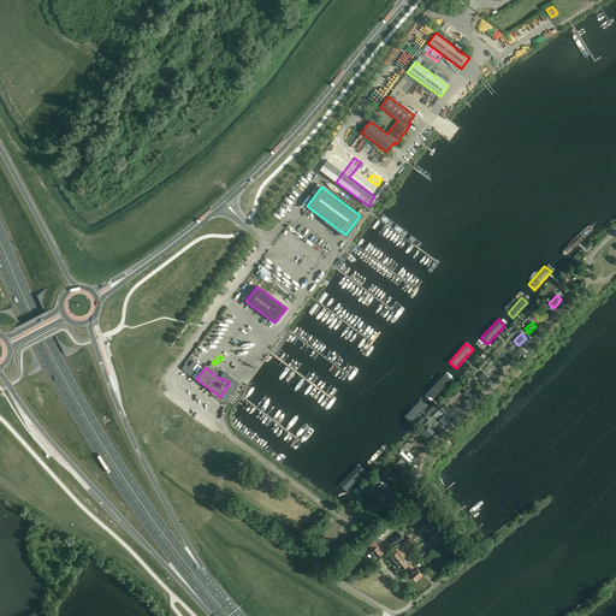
[(451,380),(445,375),(427,394),(433,400),(451,380)]
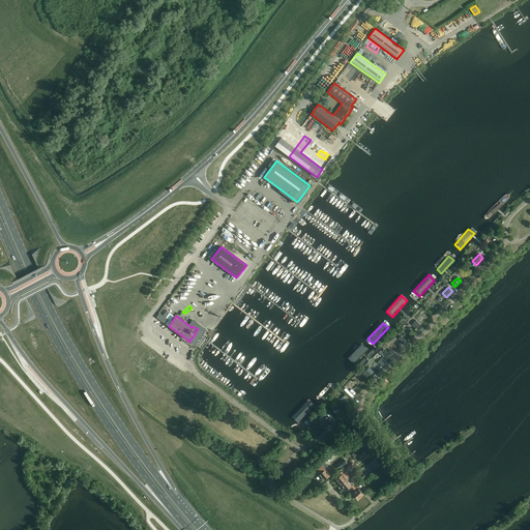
[(358,359),(366,351),(362,346),(353,354),(358,359)]
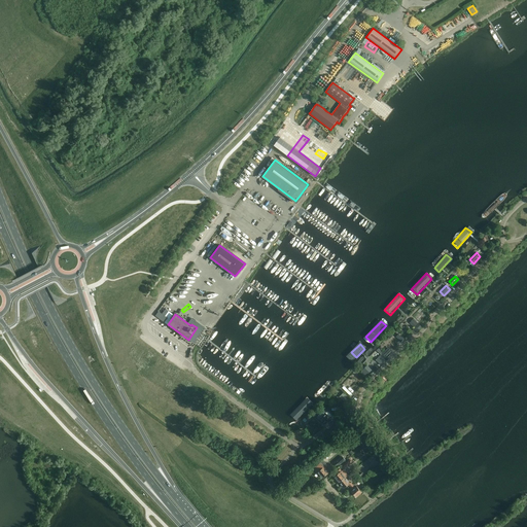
[(344,358),(327,374),(334,380),(349,364),(344,358)]
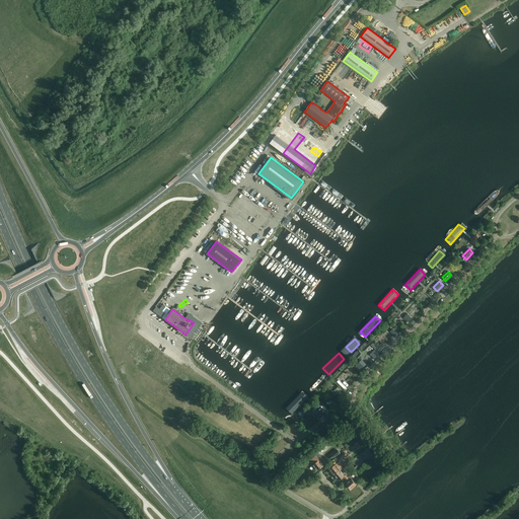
[(305,383),(307,386),(321,373),(318,370),(305,383)]
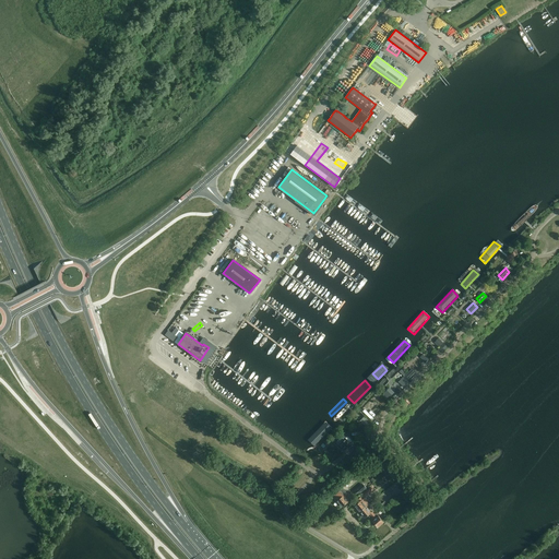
[(347,404),(332,419),(335,423),(351,407),(347,404)]
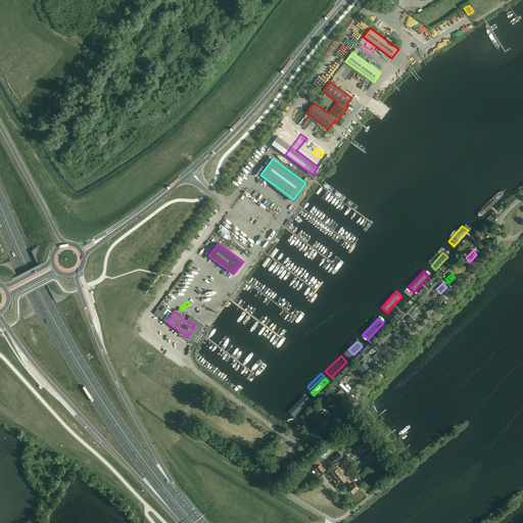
[(338,393),(345,400),(348,397),(341,390),(338,393)]
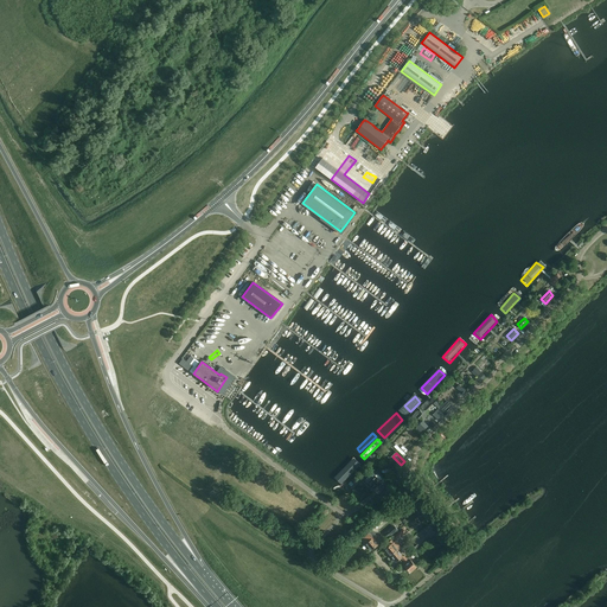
[(353,464),(337,480),(340,484),(357,467),(353,464)]
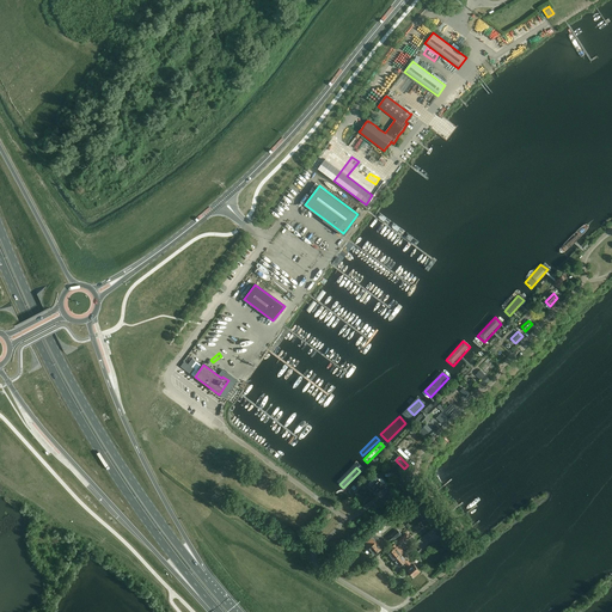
[(379,479),(375,483),(372,487),(377,491),(384,484),(379,479)]
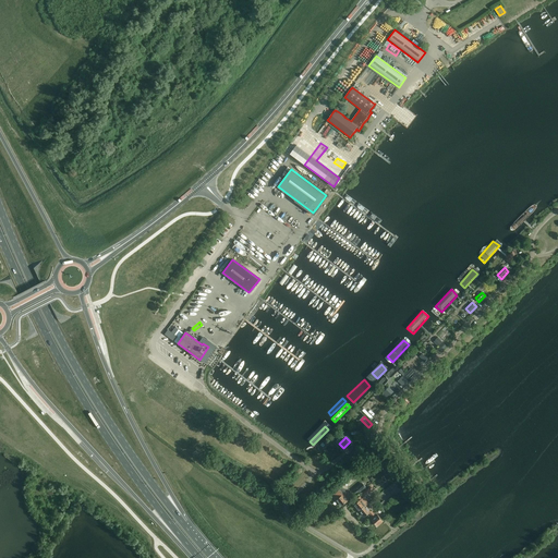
[(391,458),(390,458),(385,463),(384,464),(386,466),(387,465),(393,460),(391,458)]
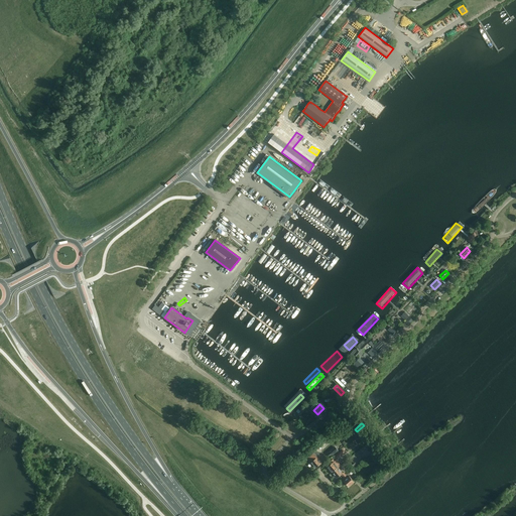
[(364,427),(358,432),(362,436),(368,431),(364,427)]
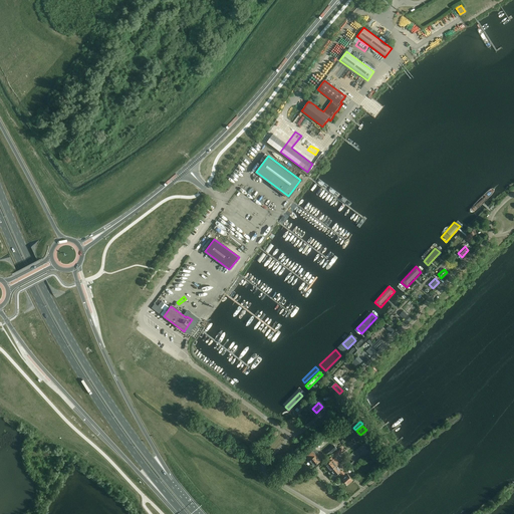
[(371,454),(380,449),(377,444),(368,449),(371,454)]
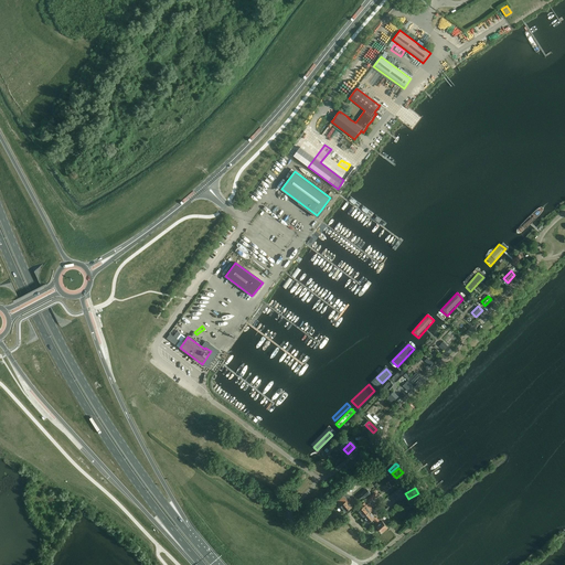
[(361,500),(370,493),(368,489),(358,496),(361,500)]
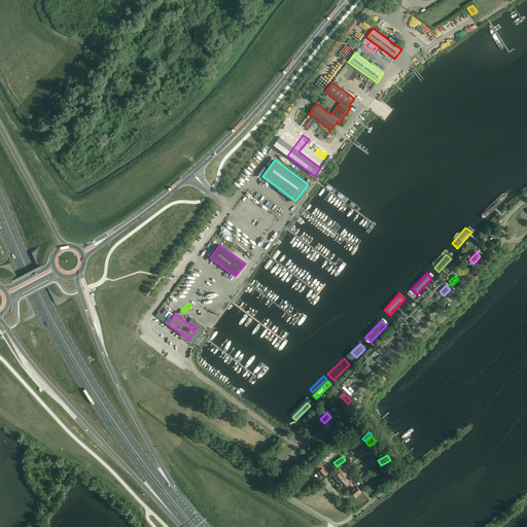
[(318,471),(322,478),(328,472),(327,471),(329,469),(327,467),(325,468),(320,463),(316,466),(319,470),(318,471)]
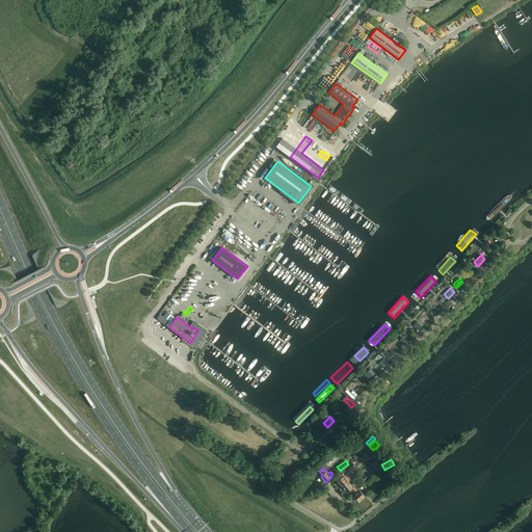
[(399,476),(396,472),(390,478),(393,481),(395,479),(396,479),(399,476)]
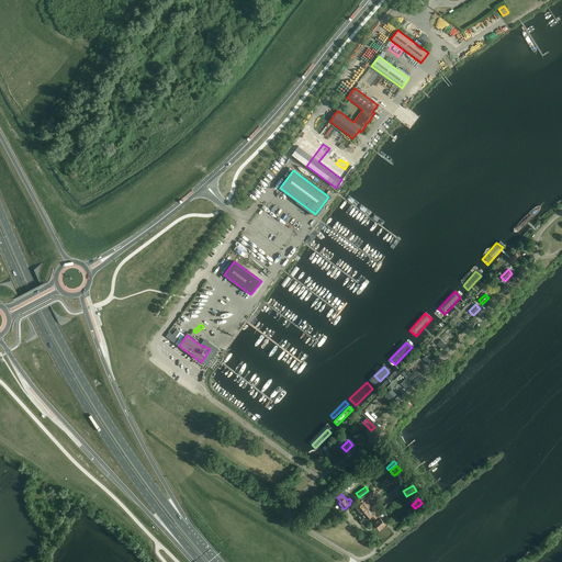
[(362,514),(368,509),(371,507),(366,501),(364,502),(362,499),(360,502),(361,504),(357,508),(362,514)]
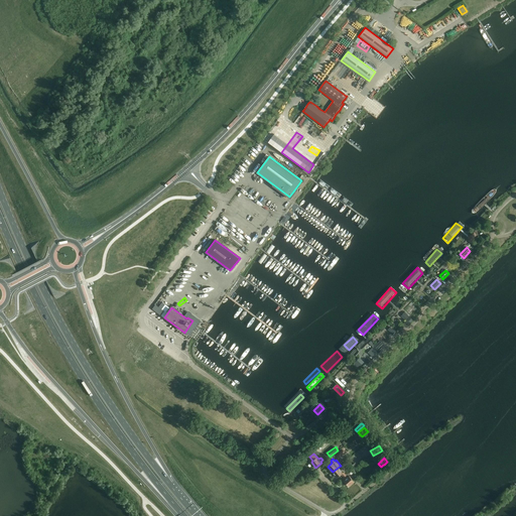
[(342,475),(344,477),(346,475),(344,473),(343,473),(341,471),(342,470),(341,469),(340,469),(338,468),(333,472),(337,478),(342,475)]
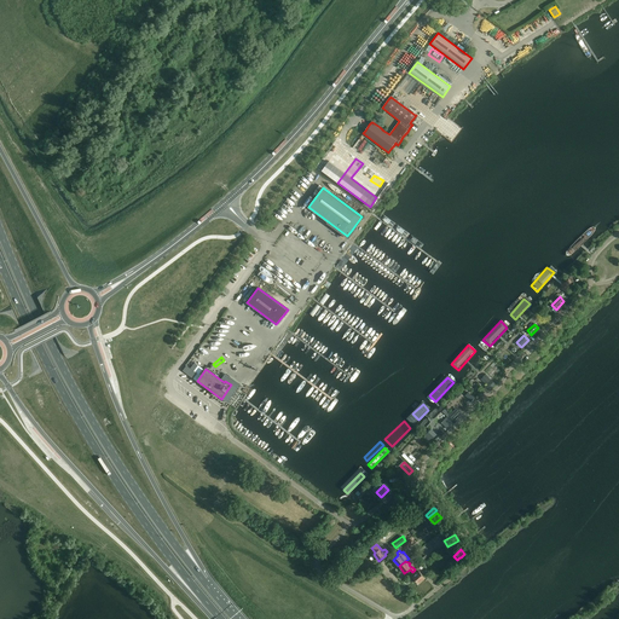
[(417,573),(415,570),(412,572),(415,576),(412,577),(418,584),(424,578),(418,571),(417,573)]
